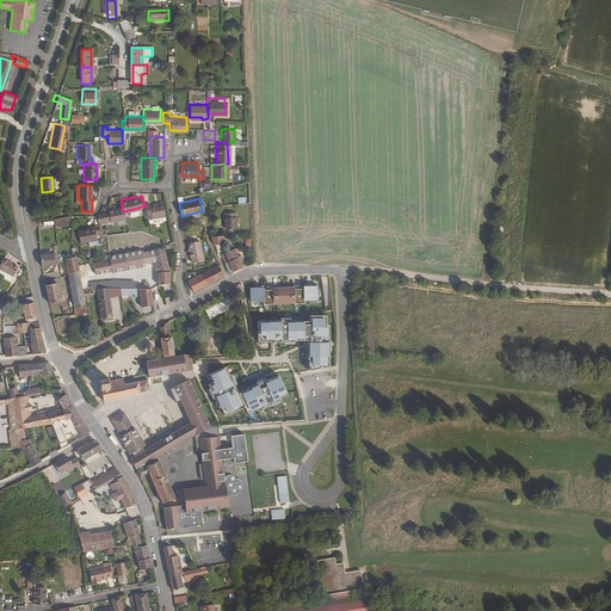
[(147,218),(165,214),(162,201),(149,204),(148,202),(143,203),(144,205),(147,218)]
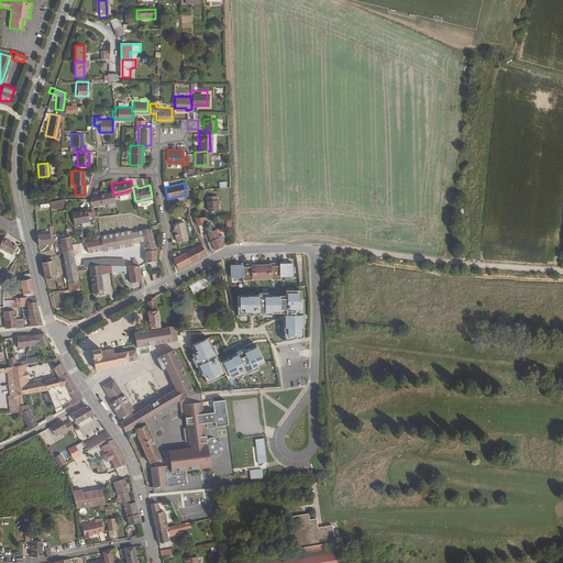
[(35,199),(48,196),(47,190),(34,194),(35,199)]
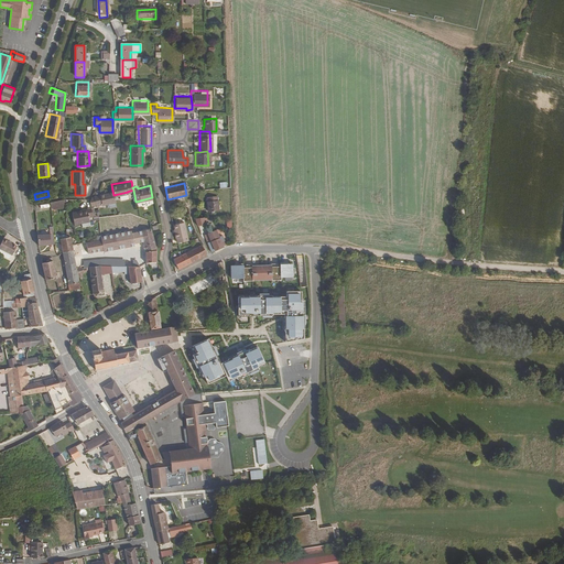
[(115,202),(115,201),(114,195),(112,191),(94,196),(96,205),(101,203),(101,204),(106,203),(107,206),(108,206),(109,207),(116,205),(115,202)]
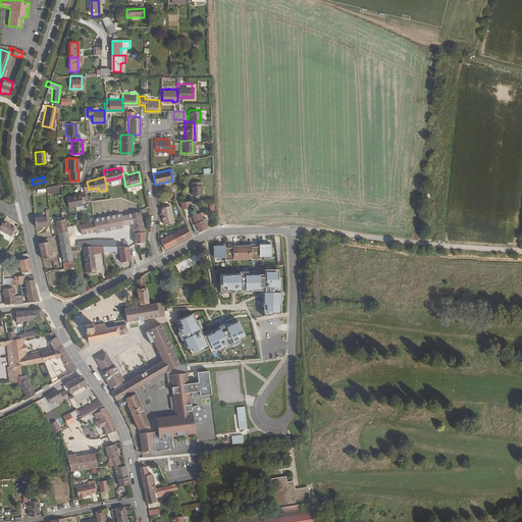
[(192,195),(201,194),(200,180),(191,181),(192,195)]
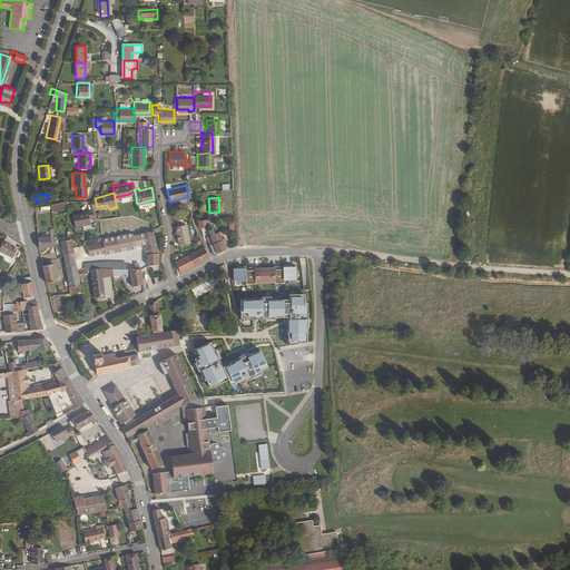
[(67,216),(65,200),(49,204),(51,218),(67,216)]
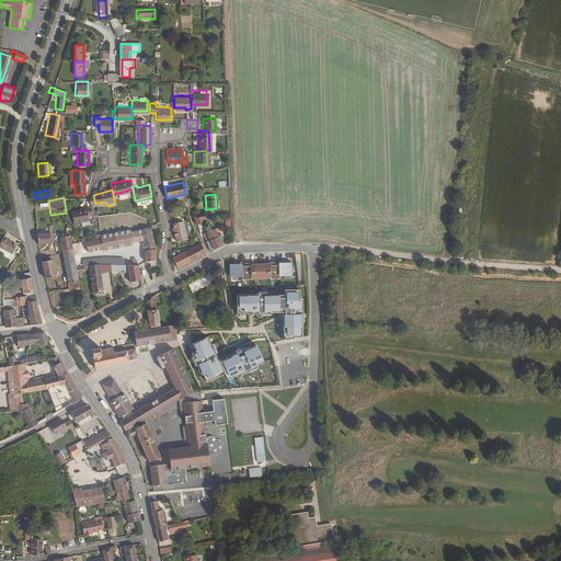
[(75,222),(89,218),(88,215),(92,213),(90,204),(86,205),(86,207),(71,210),(75,222)]
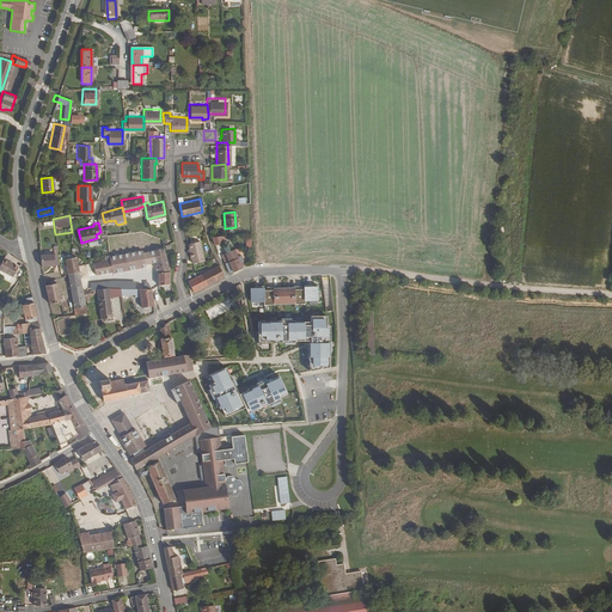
[(206,259),(201,240),(189,243),(190,248),(191,251),(190,251),(191,257),(193,257),(194,262),(206,259)]
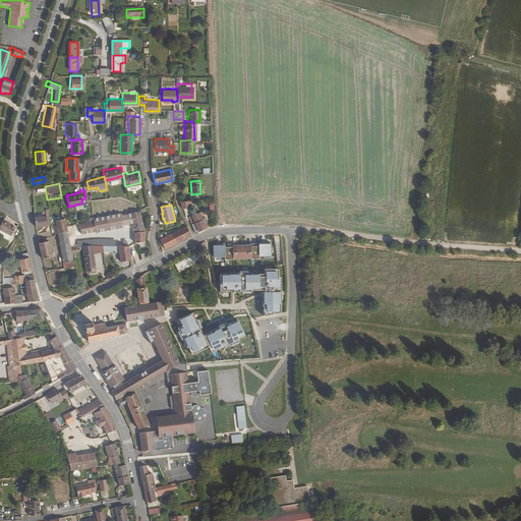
[(204,209),(188,217),(195,231),(207,226),(206,222),(200,214),(205,212),(204,209)]
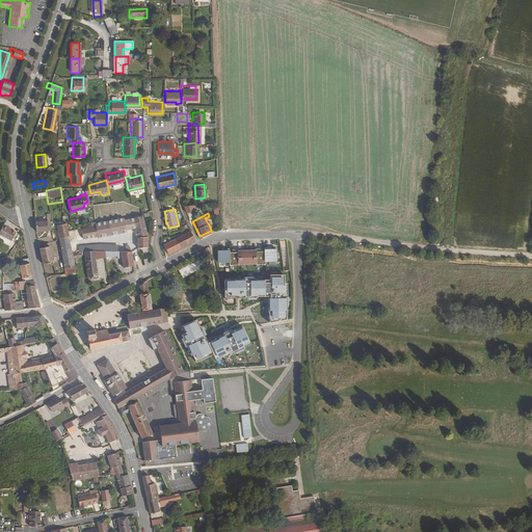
[(138,247),(148,246),(145,230),(143,217),(142,214),(141,215),(135,216),(124,219),(95,224),(87,227),(87,232),(89,238),(97,237),(102,236),(102,234),(106,233),(106,236),(110,235),(109,233),(125,230),(126,234),(136,232),(138,247)]
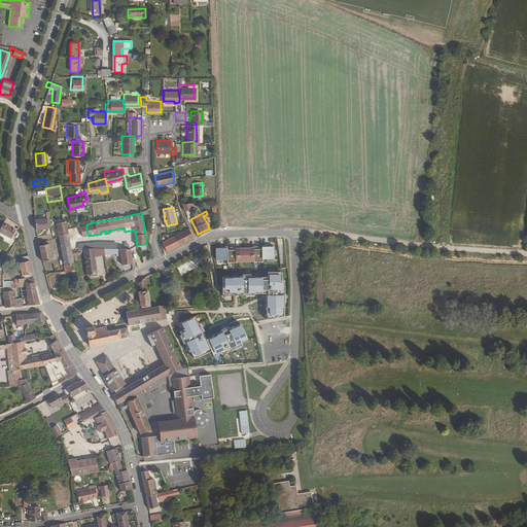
[(35,229),(47,227),(46,223),(45,218),(34,218),(35,227),(35,229)]
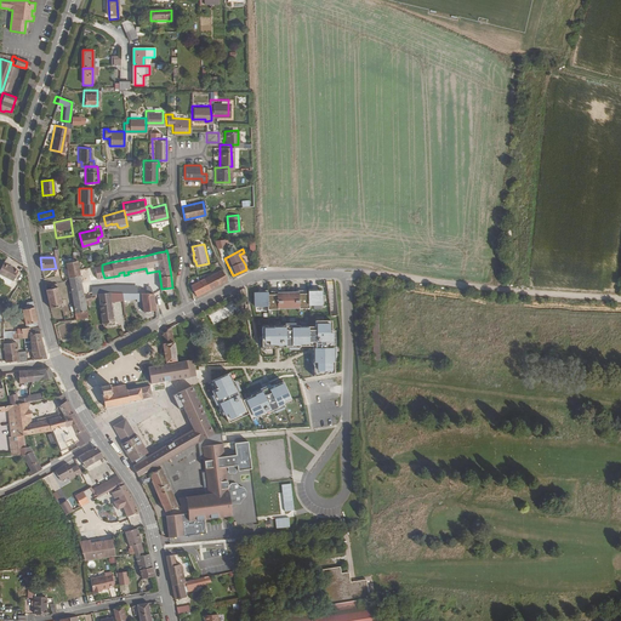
[(75,319),(87,318),(84,296),(79,269),(78,261),(66,263),(75,319)]
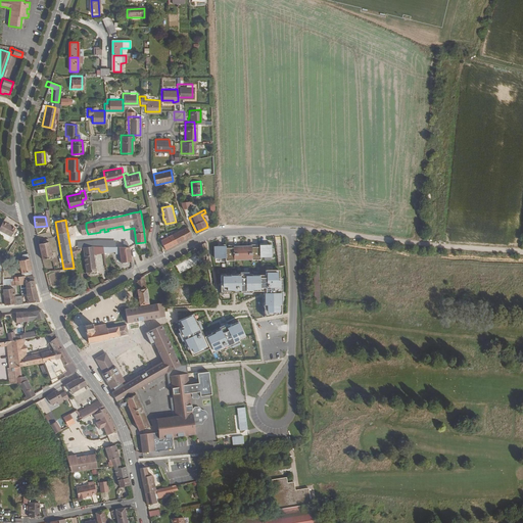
[(2,222),(0,226),(0,231),(10,237),(14,229),(2,222)]
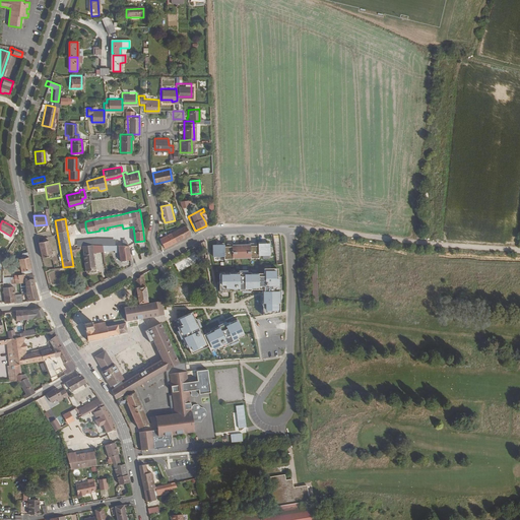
[(66,225),(70,248),(79,247),(75,229),(85,226),(85,221),(66,225)]
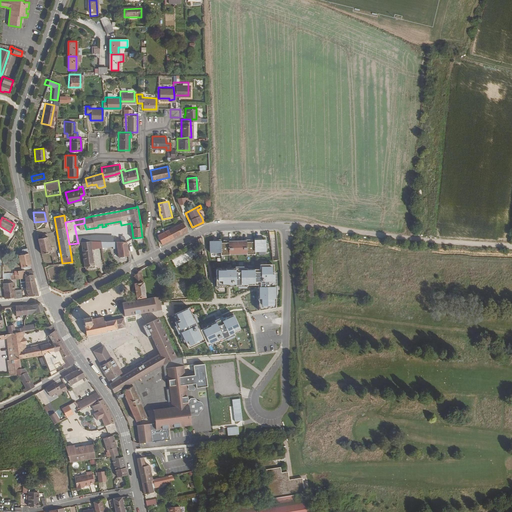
[(158,234),(163,244),(187,230),(183,221),(163,231),(158,234)]
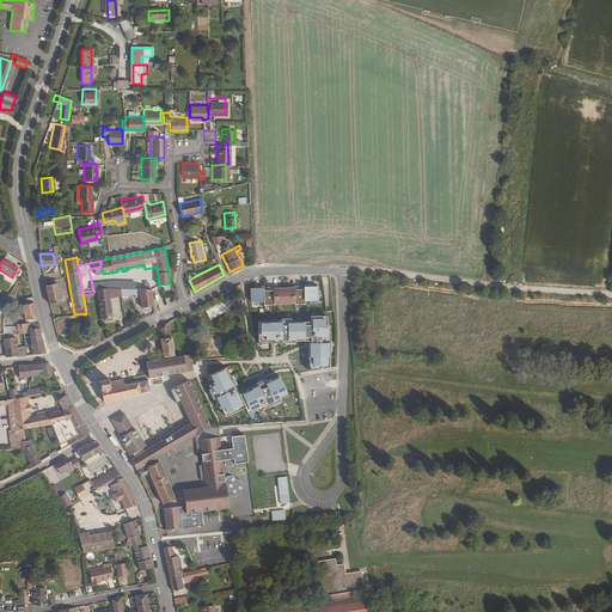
[(326,311),(332,311),(329,277),(323,279),(326,311)]
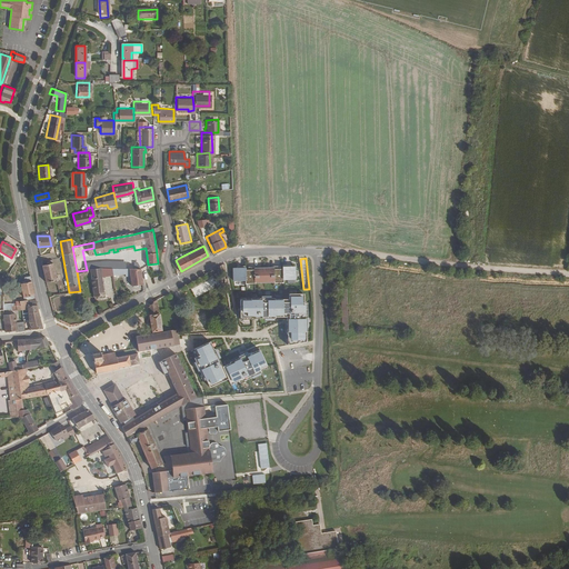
[(53,281),(56,280),(52,262),(41,265),(46,282),(53,281)]
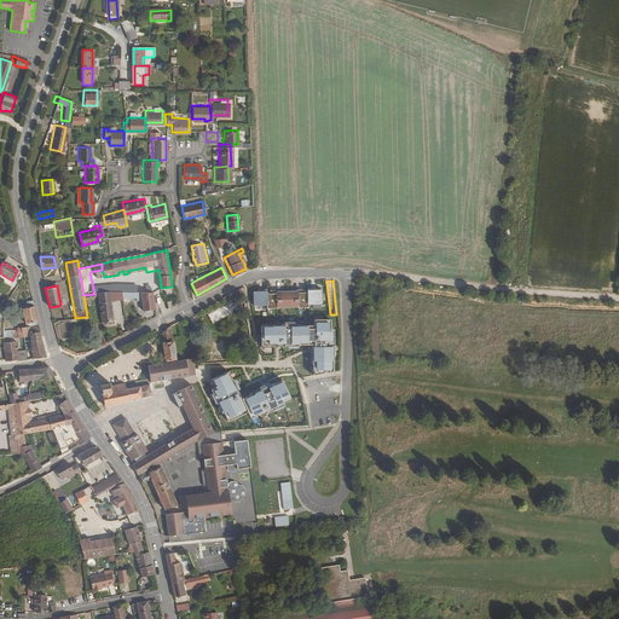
[(296,306),(306,306),(306,302),(319,302),(319,289),(311,289),(311,287),(306,287),(306,291),(300,291),(300,288),(291,289),(291,290),(279,290),(279,289),(271,289),(271,293),(265,293),(265,288),(260,288),(260,290),(252,290),(253,304),(265,304),(265,307),(276,307),(276,306),(296,305),(296,306)]
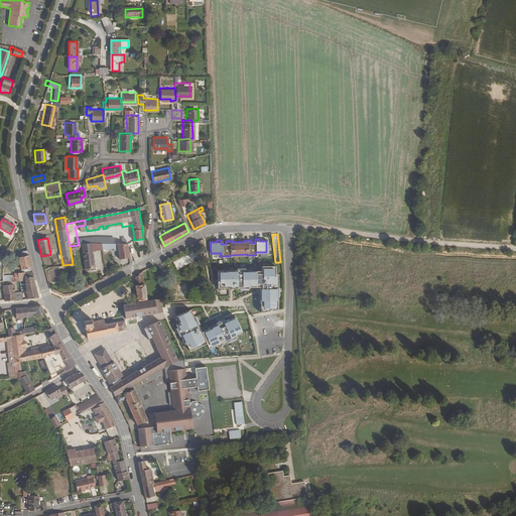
[(102,249),(101,243),(94,243),(93,243),(82,244),(85,271),(92,270),(92,268),(92,267),(94,267),(92,250),(102,249)]
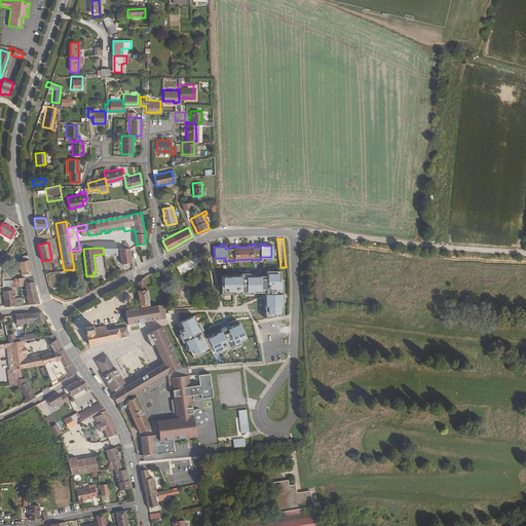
[(133,261),(130,249),(129,249),(125,248),(111,248),(109,248),(109,253),(115,252),(116,254),(120,253),(121,263),(133,261)]
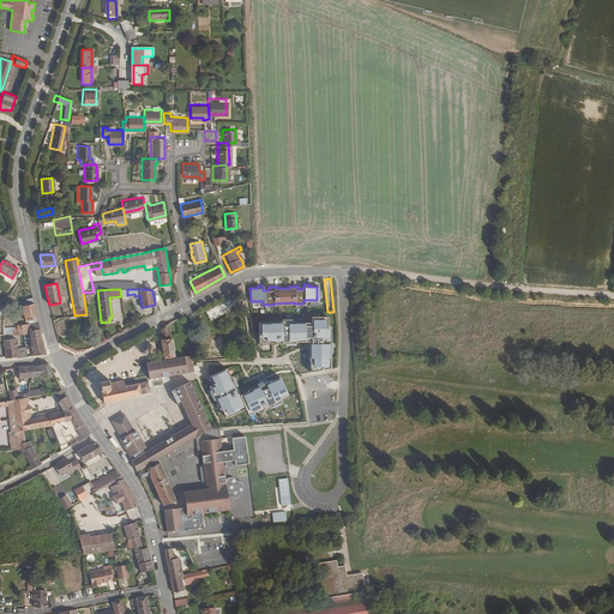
[(25,325),(37,324),(31,298),(24,300),(25,305),(23,305),(24,306),(20,307),(24,318),(25,325)]
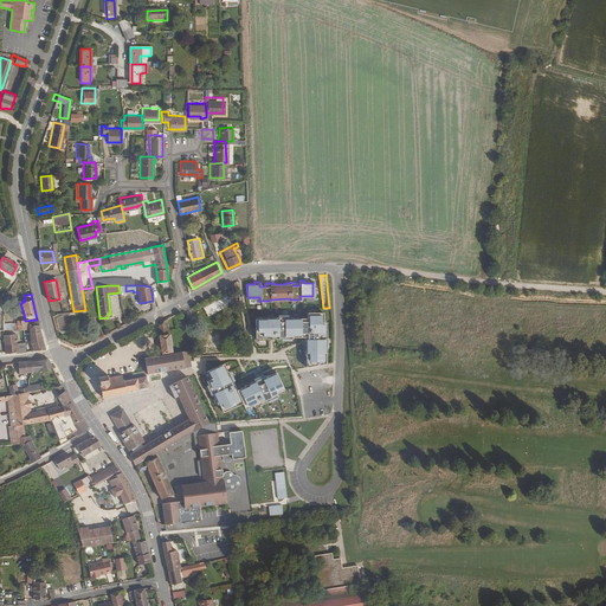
[(268,316),(256,316),(256,335),(268,335),(268,336),(292,336),(292,333),(305,333),(305,354),(305,365),(326,362),(326,352),(327,352),(327,320),(323,320),(323,310),(308,310),(308,316),(292,316),(292,315),(268,315),(268,316)]
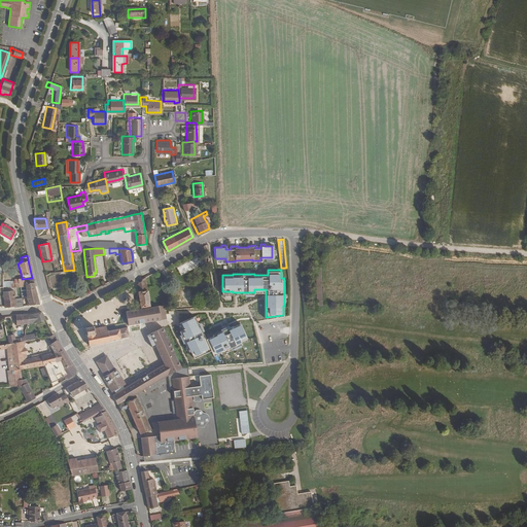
[(129,325),(163,321),(160,304),(151,305),(145,277),(142,279),(137,285),(140,307),(126,310),(129,325)]
